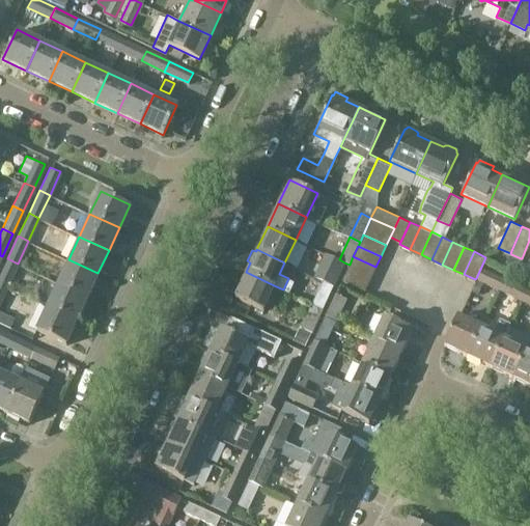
[(510,253),(505,264),(515,269),(521,258),(511,254),(510,253)]
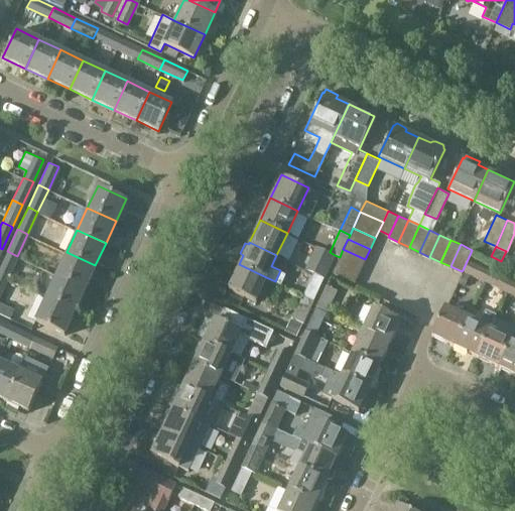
[(335,255),(330,252),(324,249),(313,272),(324,277),(335,255)]
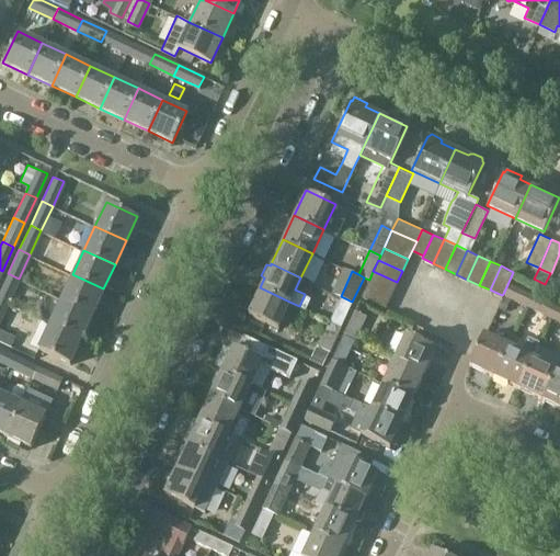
[(391,294),(397,282),(373,271),(369,280),(367,284),(391,294)]
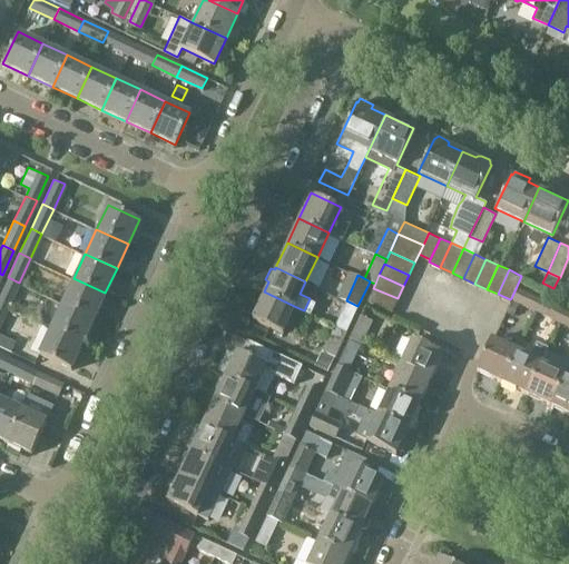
[(8,277),(0,294),(0,303),(8,307),(19,283),(8,277)]
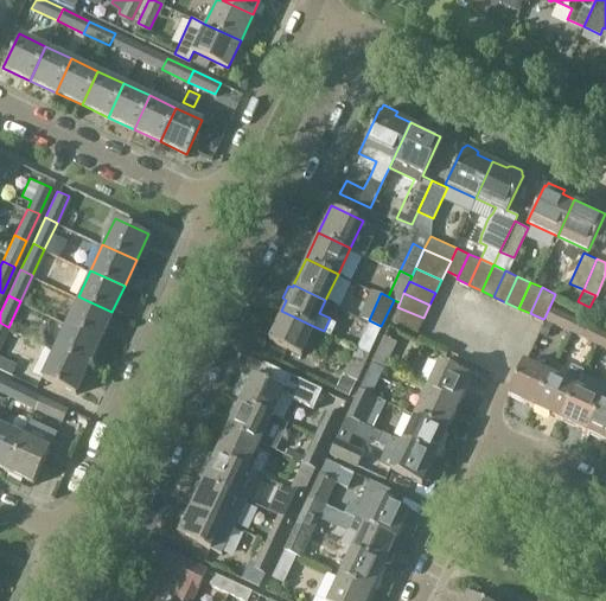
[(78,296),(65,323),(100,338),(112,312),(78,296)]
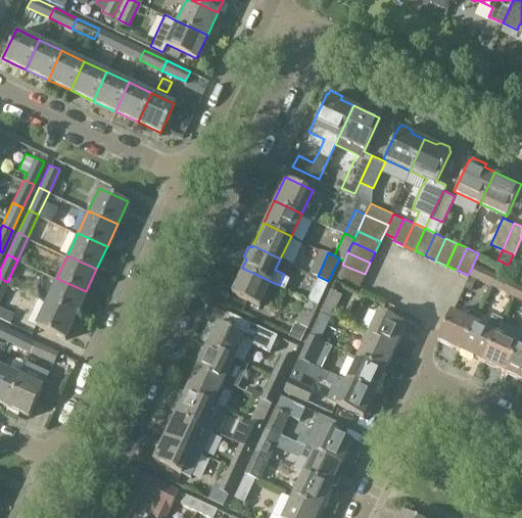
[(475,277),(490,283),(495,273),(474,263),(469,274),(475,277)]
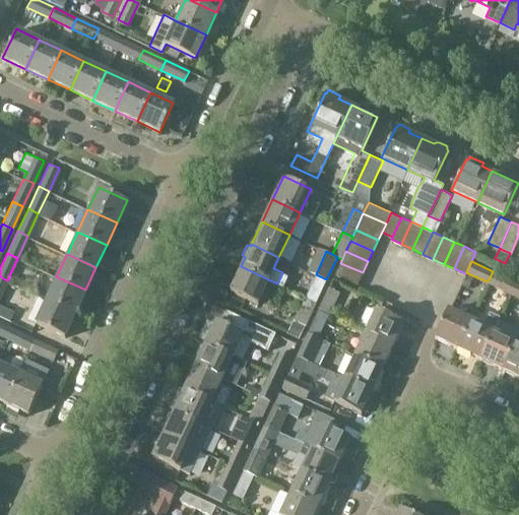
[(358,283),(363,272),(340,263),(335,273),(358,283)]
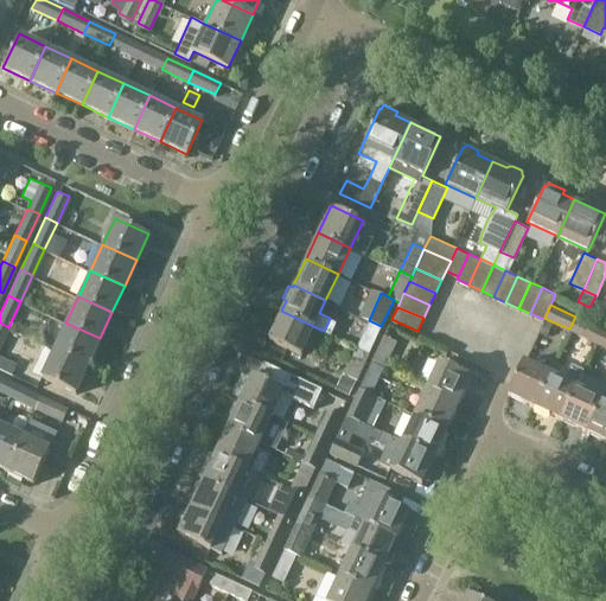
[(313,326),(281,311),(268,338),(300,353),(313,326)]
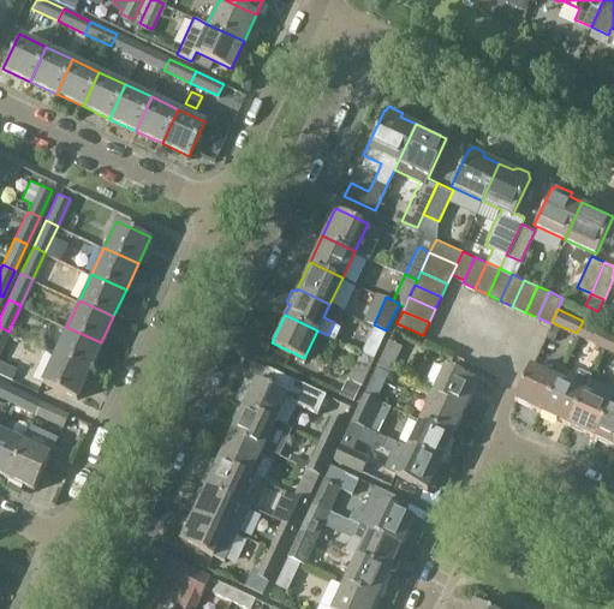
[(577,333),(603,346),(609,333),(583,321),(577,333)]
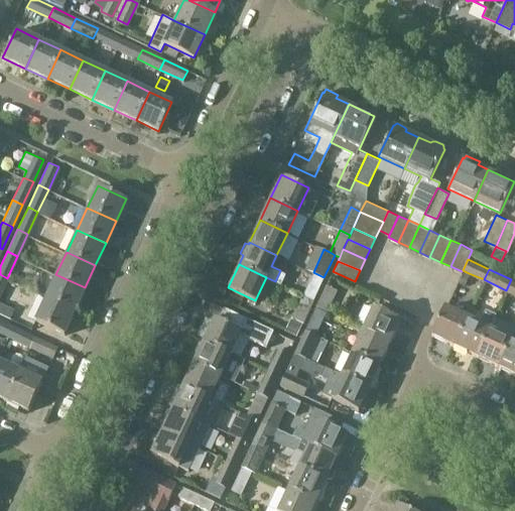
[(462,271),(458,280),(464,283),(469,273),(463,270),(462,271)]
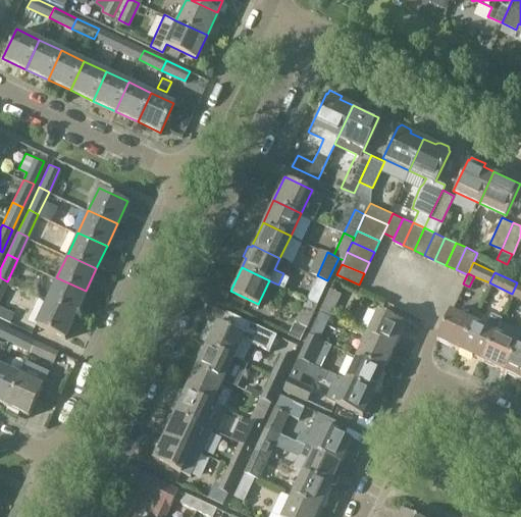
[(327,280),(317,275),(307,298),(317,303),(327,280)]
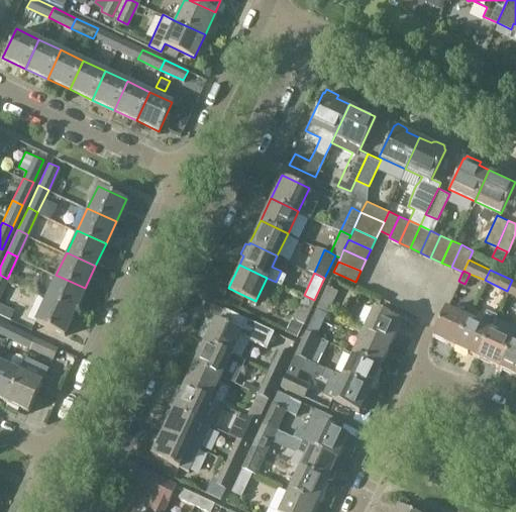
[(0,293),(7,279),(0,275),(0,314),(11,320),(16,309),(0,301),(0,293)]
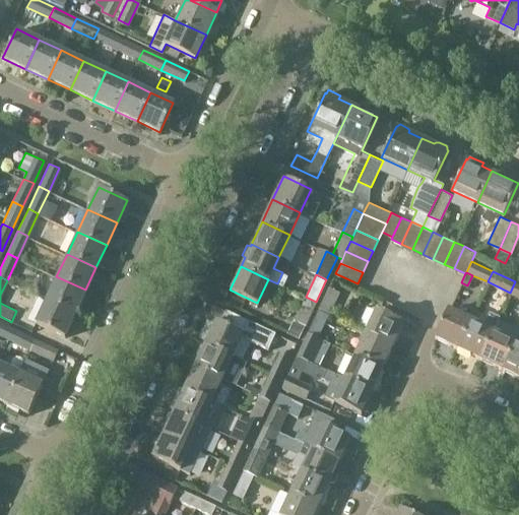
[(56,276),(46,299),(75,312),(85,290),(56,276)]
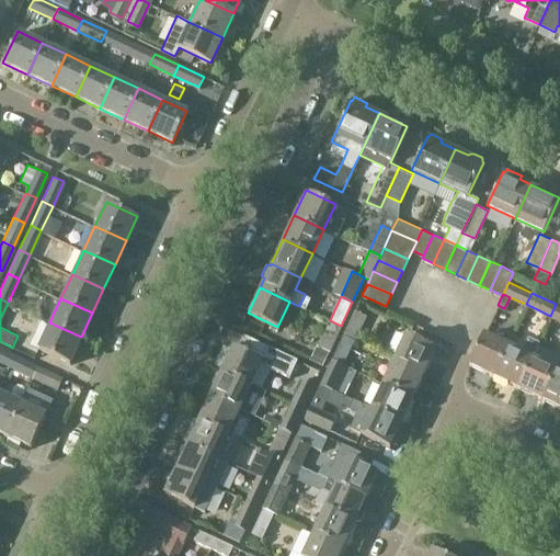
[(550,316),(559,319),(559,305),(556,304),(550,316)]
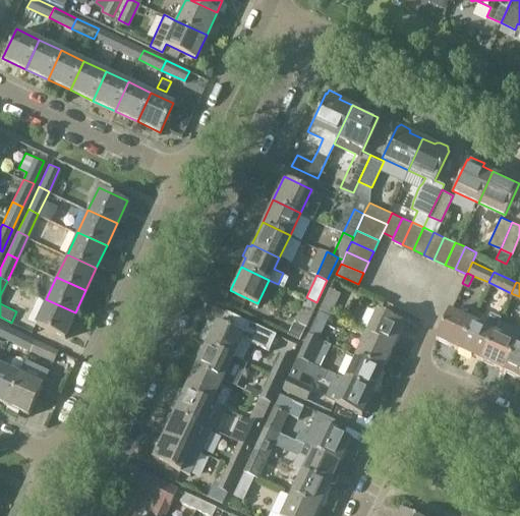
[(330,287),(319,309),(329,314),(340,291),(330,287)]
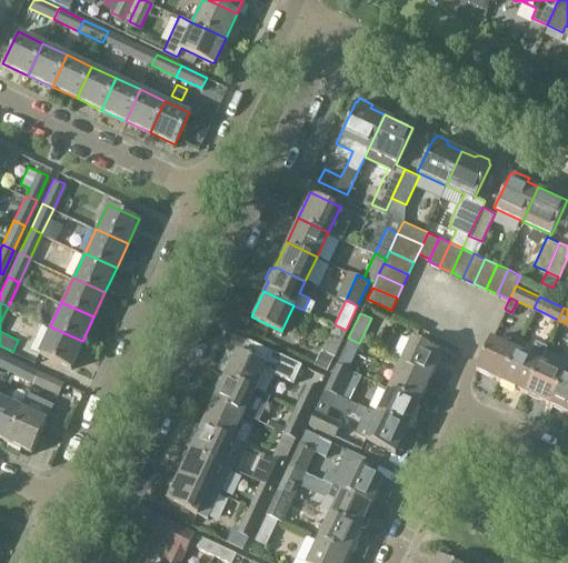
[(346,330),(335,324),(322,350),(334,355),(346,330)]
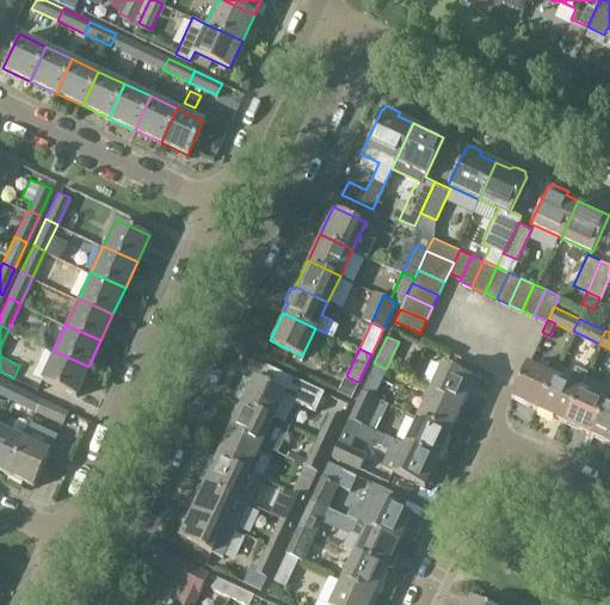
[(88,366),(54,351),(42,377),(75,394),(88,366)]
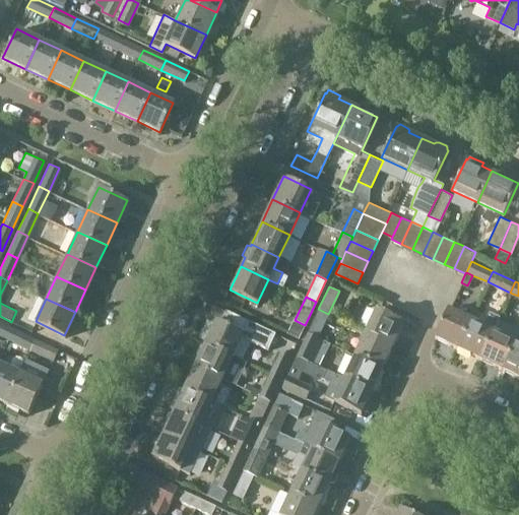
[(377,308),(366,331),(393,343),(404,321),(377,308)]
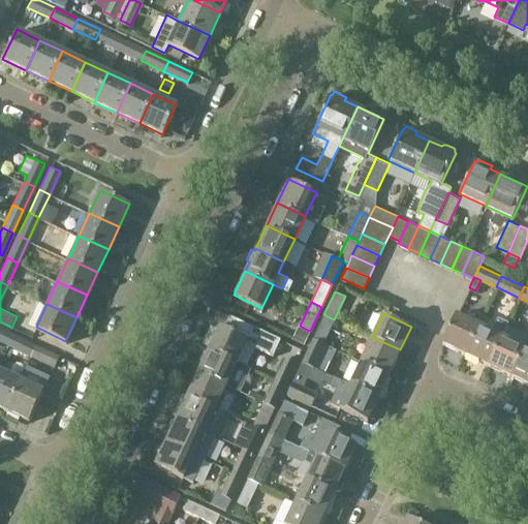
[(441,343),(465,353),(478,325),(455,313),(441,343)]
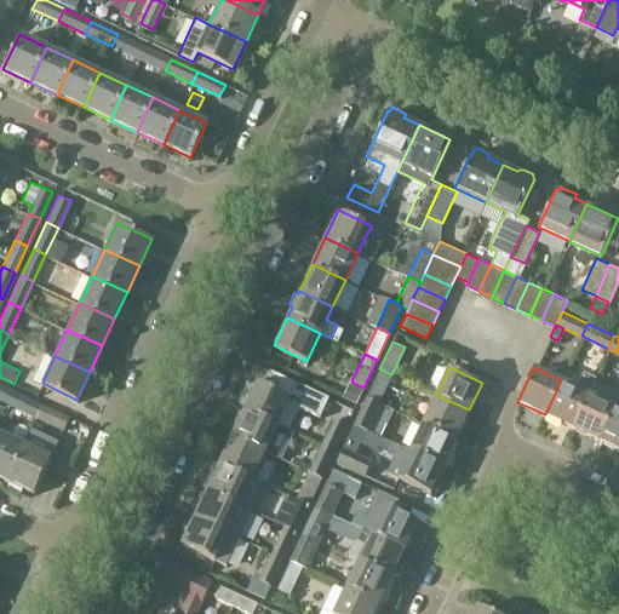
[(269,368),(262,383),(258,380),(245,407),(278,423),(288,401),(319,415),(328,396),(269,368)]
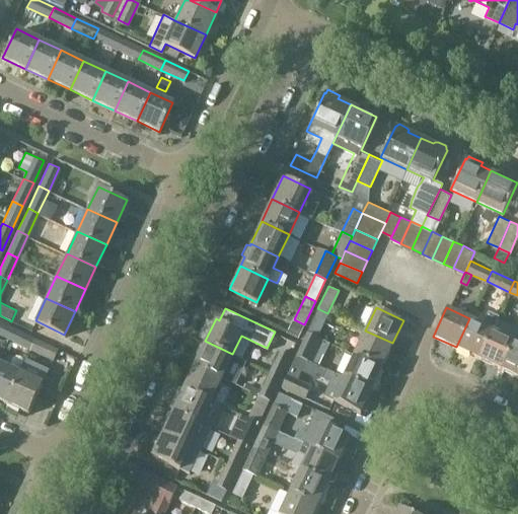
[(317,308),(307,331),(317,336),(327,313),(317,308)]
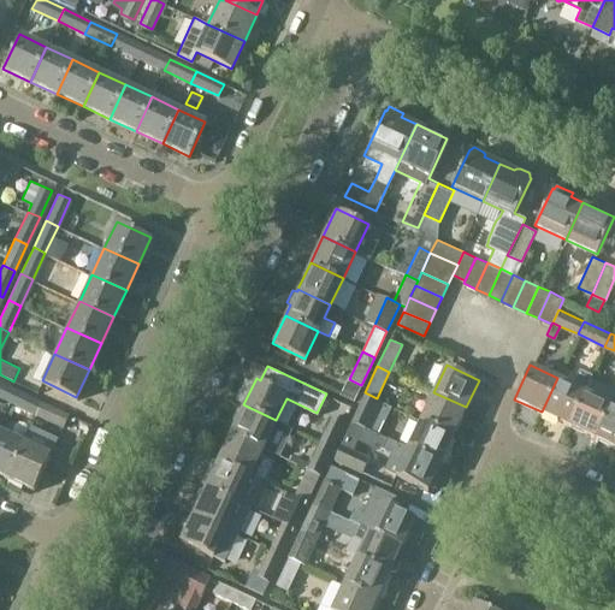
[(568,424),(584,390),(590,377),(578,371),(572,384),(557,378),(542,412),(568,424)]
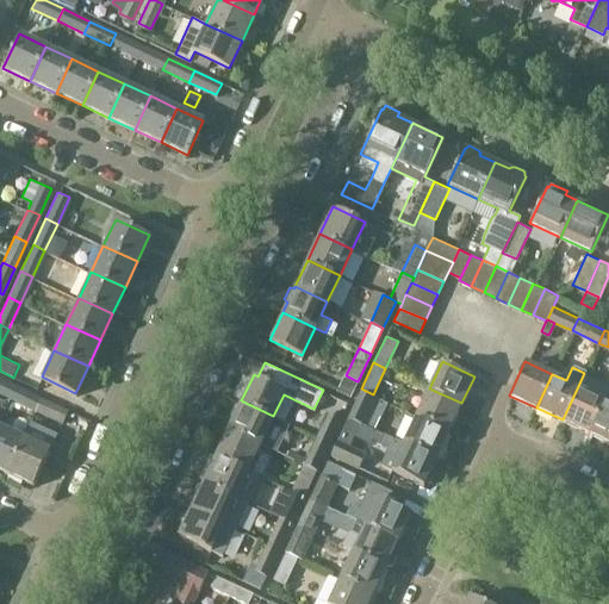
[(350,393),(355,381),(343,375),(337,387),(350,393)]
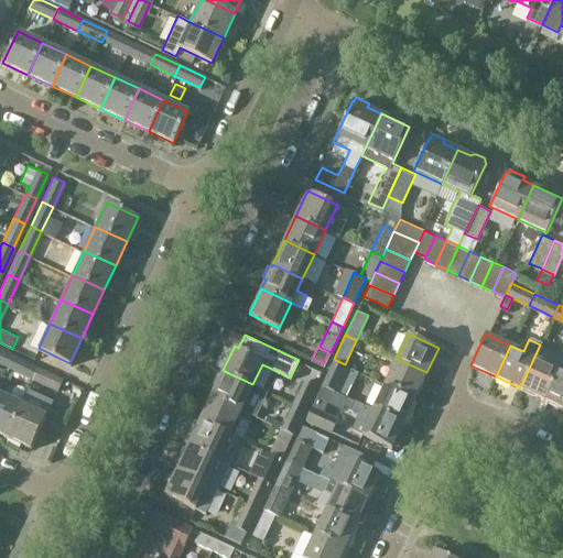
[(0,362),(9,367),(13,356),(0,349),(0,362)]
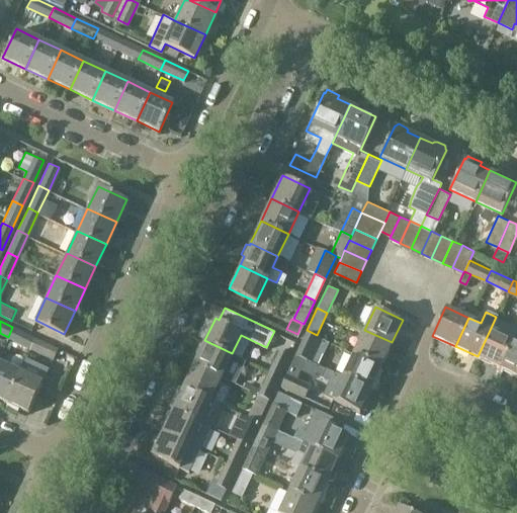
[(8,337),(30,347),(35,337),(12,327),(8,337)]
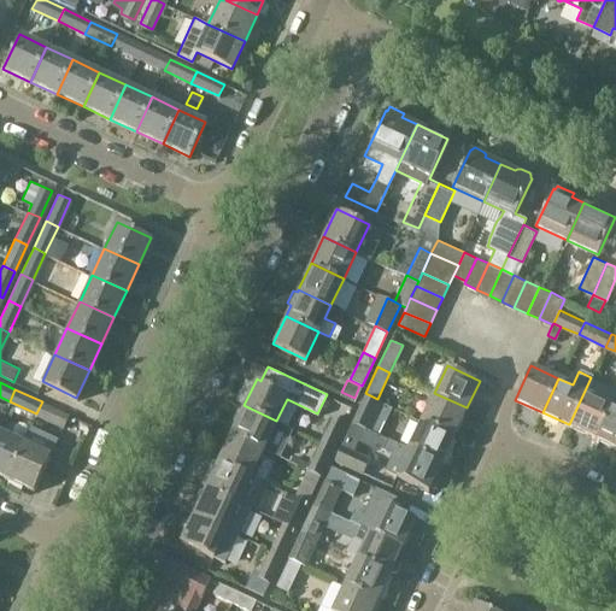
[(569,424),(596,438),(612,403),(585,391),(569,424)]
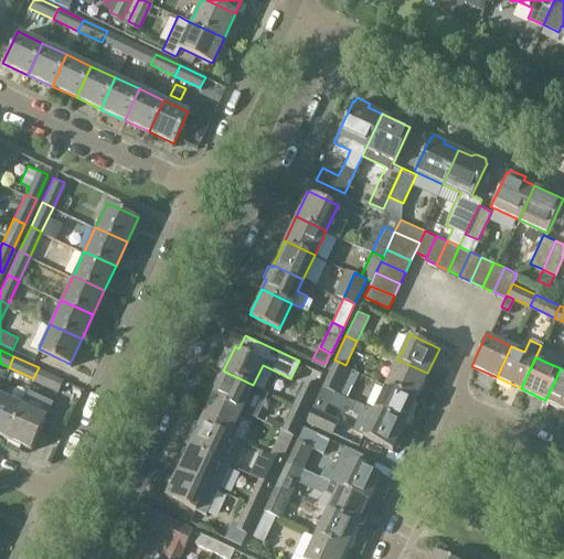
[(323,384),(333,388),(340,391),(351,367),(346,365),(334,359),(323,384)]
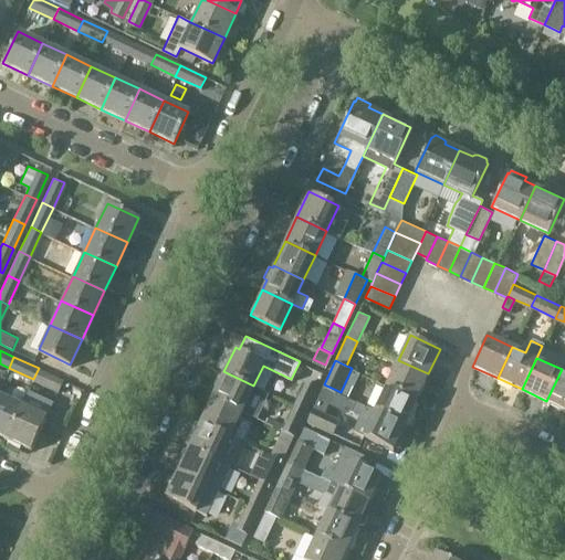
[(398,360),(387,384),(417,399),(428,373),(398,360)]
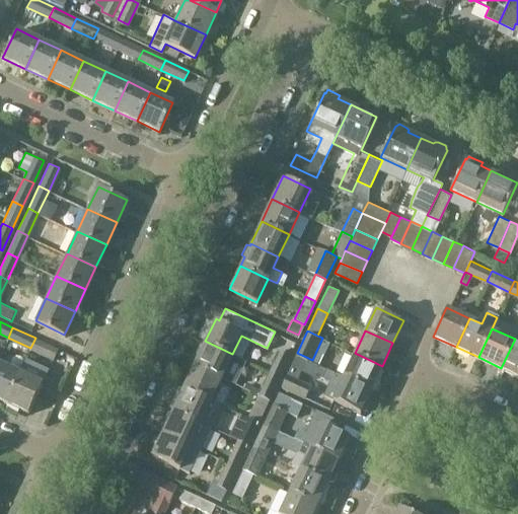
[(35,338),(30,348),(53,358),(58,349),(35,338)]
